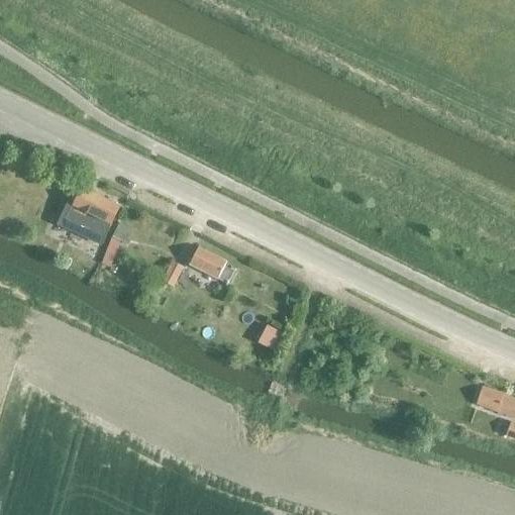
[(103,243),(121,204),(83,187),(80,193),(74,190),(59,222),(103,243)]
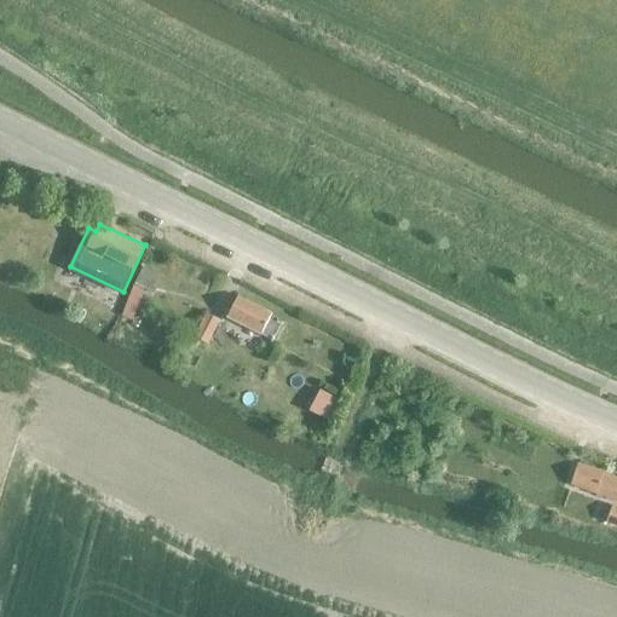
[(143,266),(131,295),(140,299),(144,288),(151,292),(159,274),(143,266)]
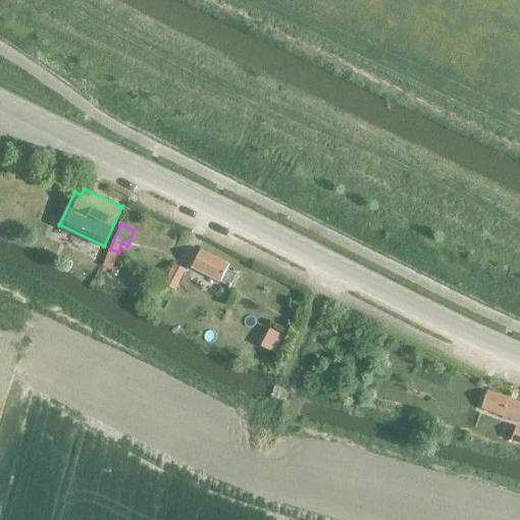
[(228,284),(235,272),(225,267),(227,263),(200,248),(194,259),(190,257),(188,262),(228,284)]
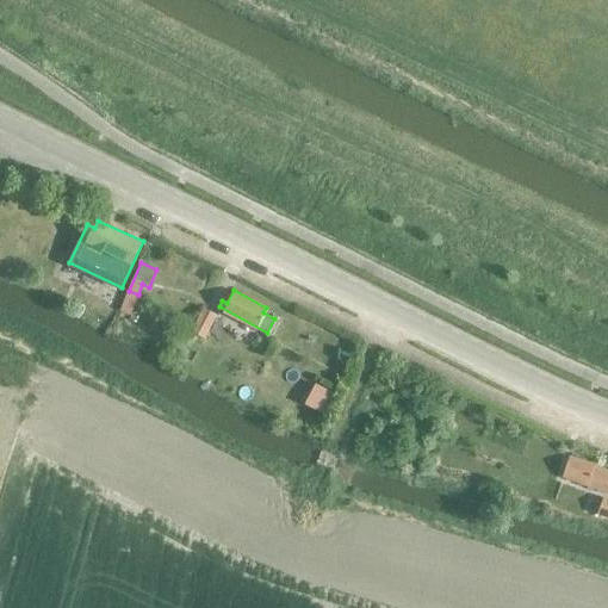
[(124,302),(121,311),(130,315),(134,305),(124,302)]
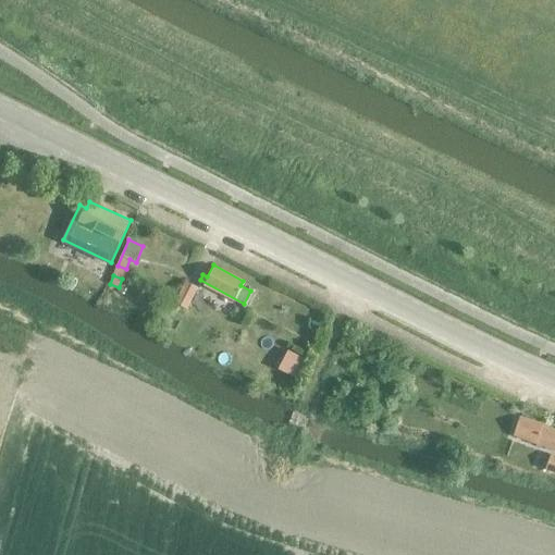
[(186,307),(197,285),(186,280),(175,301),(186,307)]
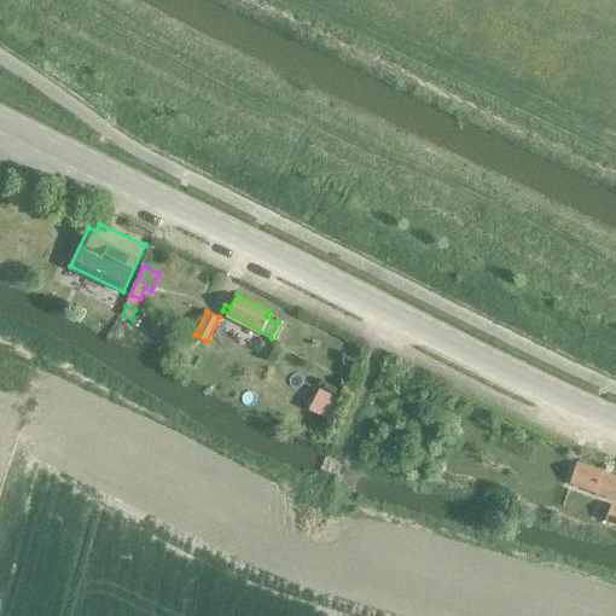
[(325,391),(313,412),(329,420),(340,400),(325,391)]
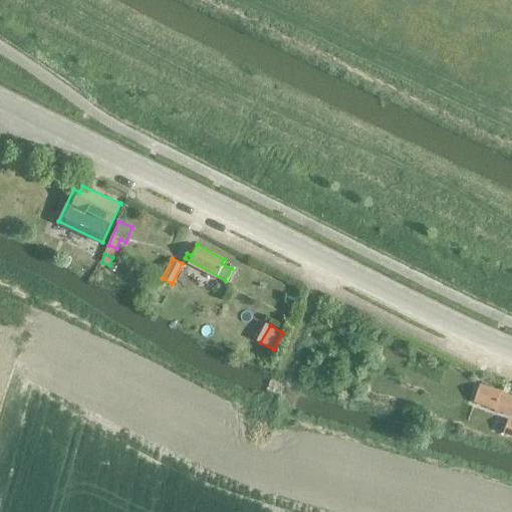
[(511,396),(479,384),(473,401),(511,415),(511,396)]
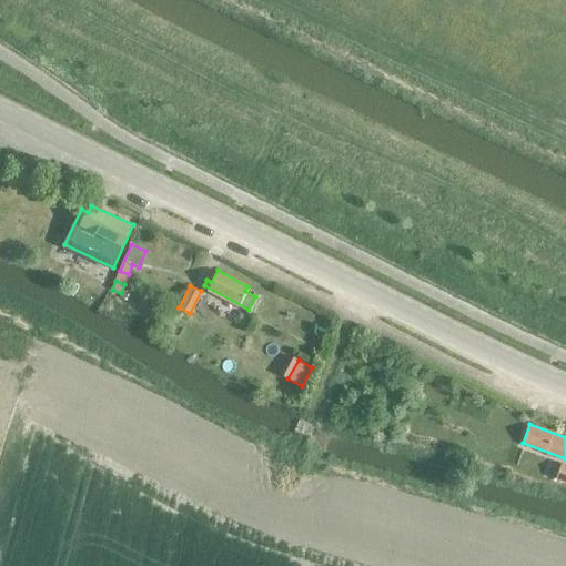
All buildings are outlined.
